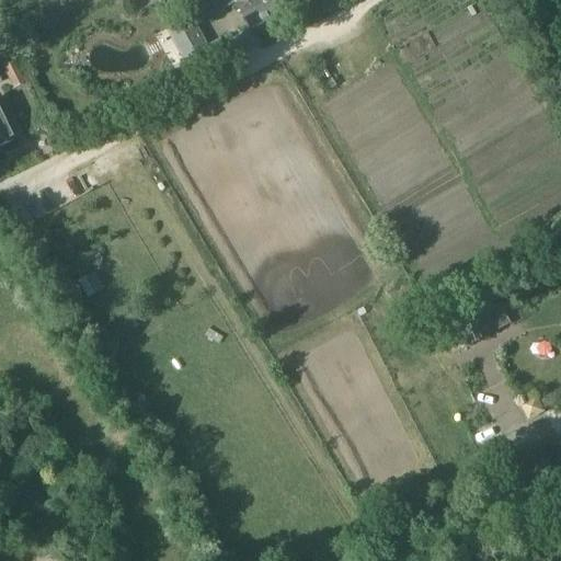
[(237,1),(238,2),(237,2),(251,30),(286,11),(281,0),(229,0),(232,3),(237,1)]
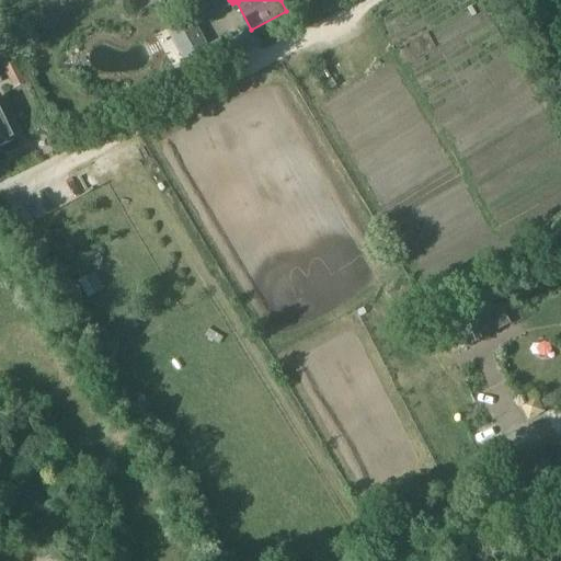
[(193,16),(180,24),(194,50),(207,43),(193,16)]
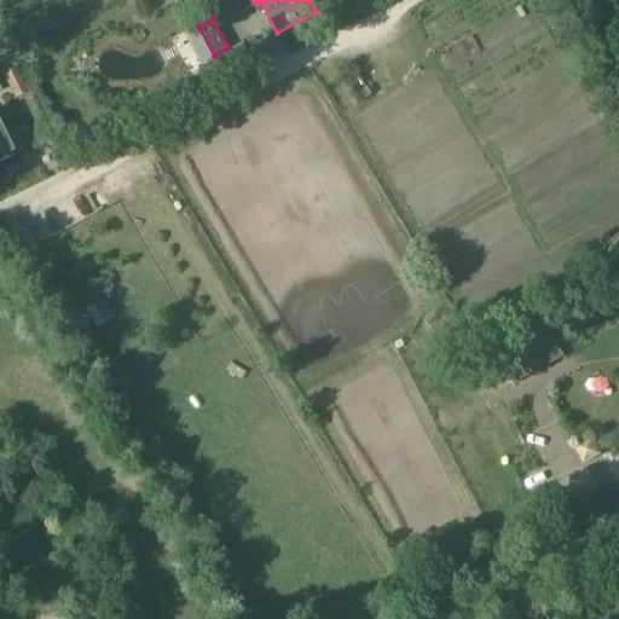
[(0,172),(5,169),(3,163),(11,158),(13,157),(3,136),(9,133),(0,116),(0,172)]
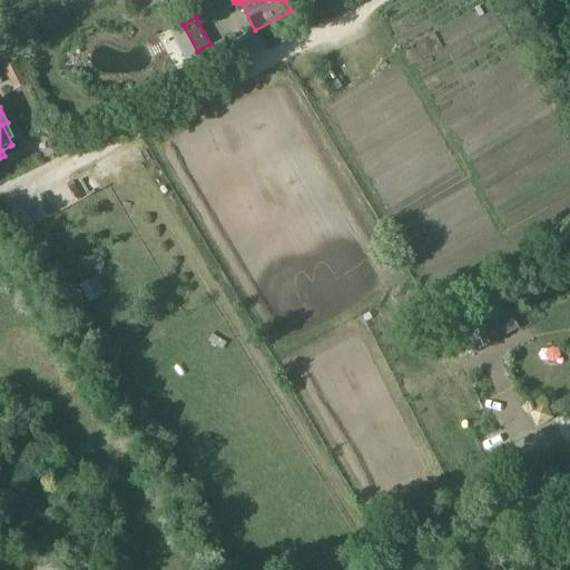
[(514,316),(507,301),(458,327),(472,356),(507,337),(507,336),(519,330),(512,317),(514,316)]
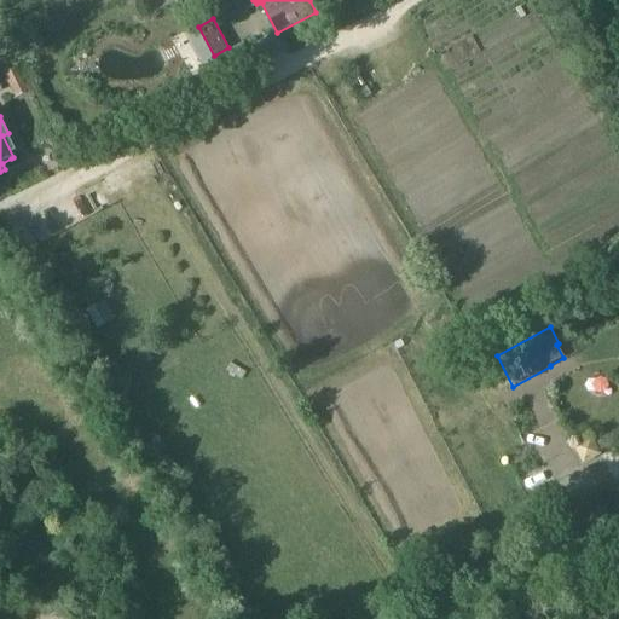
[(92,594),(104,588),(96,572),(84,578),(92,594)]
